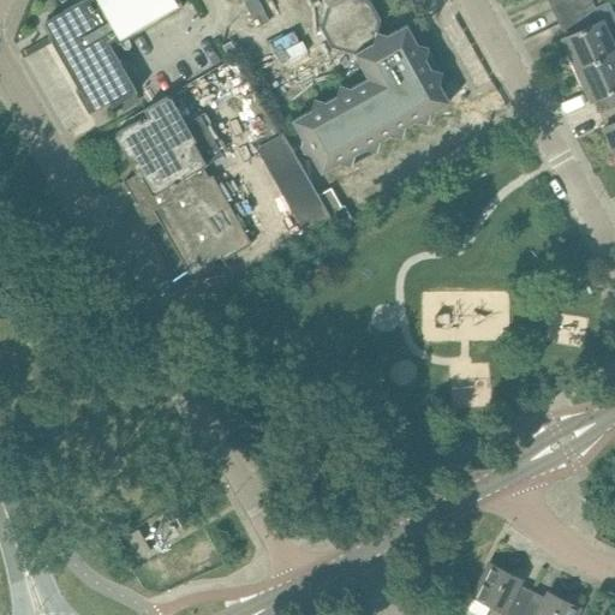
[(75,90),(89,113),(115,97),(119,102),(137,93),(108,42),(115,39),(119,43),(183,7),(179,0),(83,0),(45,23),(52,35),(48,36),(78,88),(75,90)]
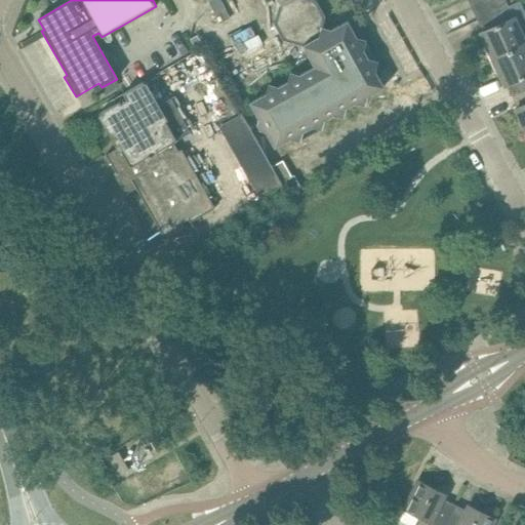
[(299,142),(303,132),(312,127),(321,129),(324,120),(333,115),(342,118),(346,109),(355,104),(364,106),(367,97),(384,87),(374,71),(377,62),(368,59),(363,49),(365,40),(356,37),(347,21),(331,30),(322,28),(325,17),(316,1),(314,0),(276,0),(279,4),(274,24),(282,40),(301,46),(314,68),(299,75),(290,73),(287,82),(278,87),(268,84),(266,93),(249,103),(258,119),(256,124),(259,130),(265,131),(274,148),(290,138),(299,142)]
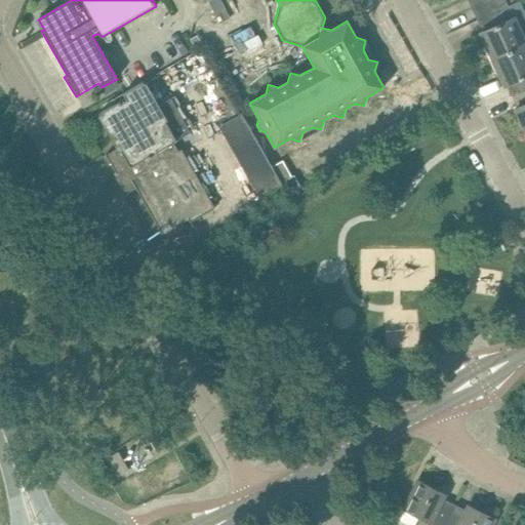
[(467,0),(471,8),(489,0),(467,0)]
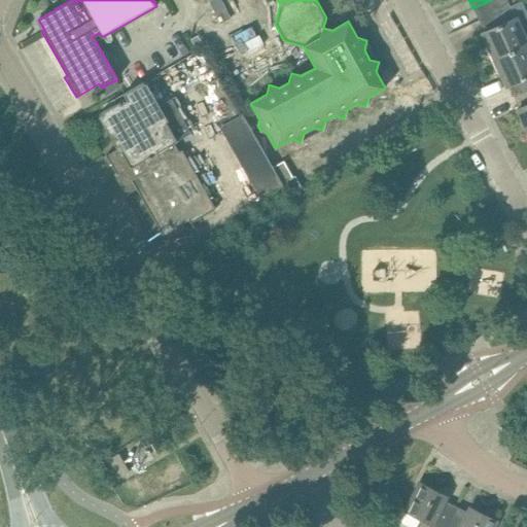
[(508,0),(491,0),(472,8),(479,22),(486,19),(486,18),(512,5),(508,0)]
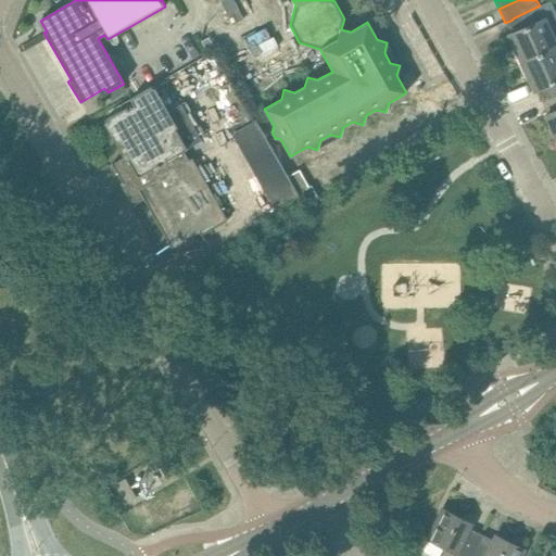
[(555,46),(555,42),(540,5),(513,19),(513,20),(518,30),(508,35),(521,62),(555,46)]
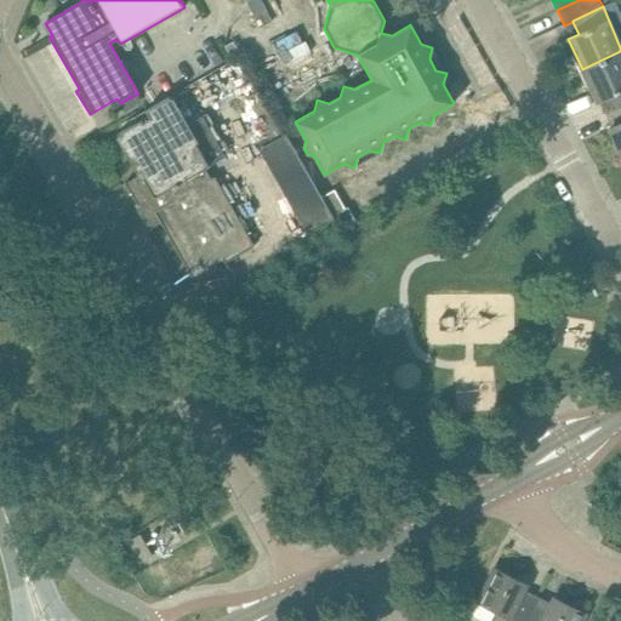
[(232,60),(240,55),(233,43),(224,47),(232,60)]
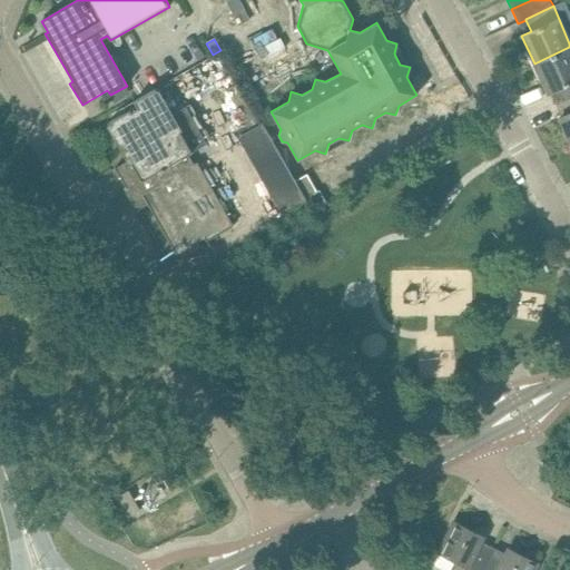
[(569,47),(534,64),(548,94),(558,89),(562,101),(569,97),(569,47)]
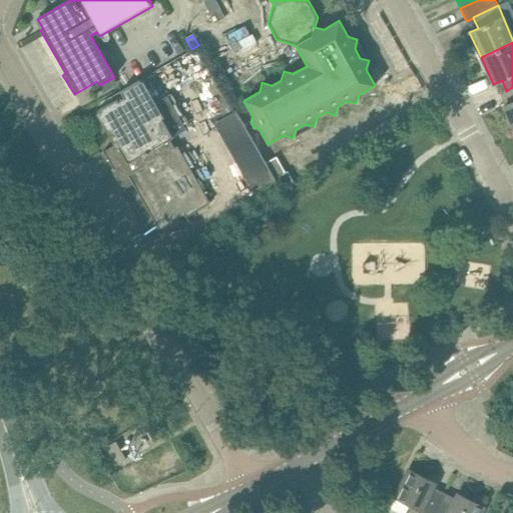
[(139,80),(119,91),(123,98),(117,101),(116,99),(96,110),(116,143),(102,151),(119,180),(126,175),(161,234),(180,223),(177,217),(183,214),(185,217),(209,203),(176,146),(173,148),(168,139),(186,129),(166,96),(152,104),(139,80)]
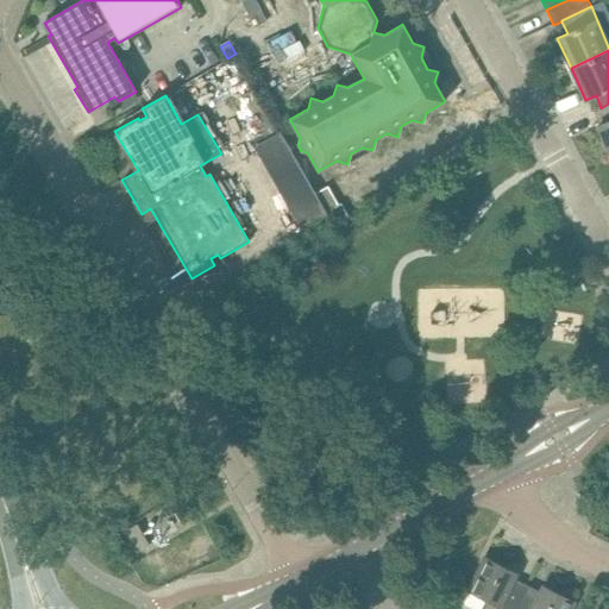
[(608,104),(601,108),(594,112),(594,113),(602,110),(607,121),(597,126),(608,151),(608,104)]
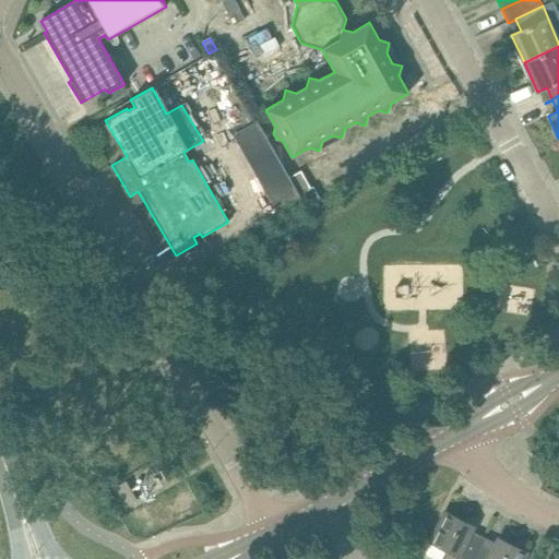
[(276,211),(300,198),(306,206),(320,199),(312,187),(310,188),(299,194),(289,178),(257,121),(256,121),(244,128),(233,134),(276,211)]
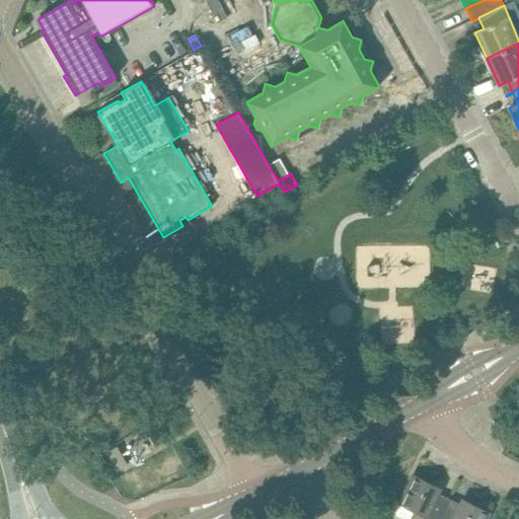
[(278,180),(288,174),(279,159),(269,165),(278,180)]
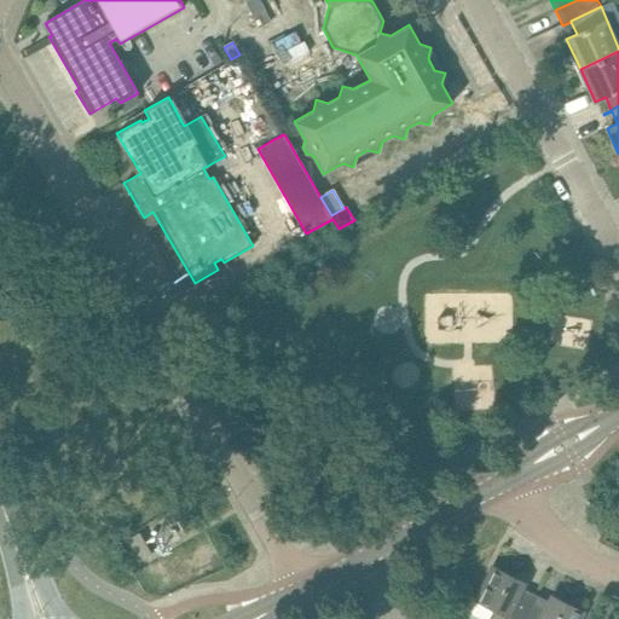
[(185,533),(198,526),(186,505),(173,513),(185,533)]
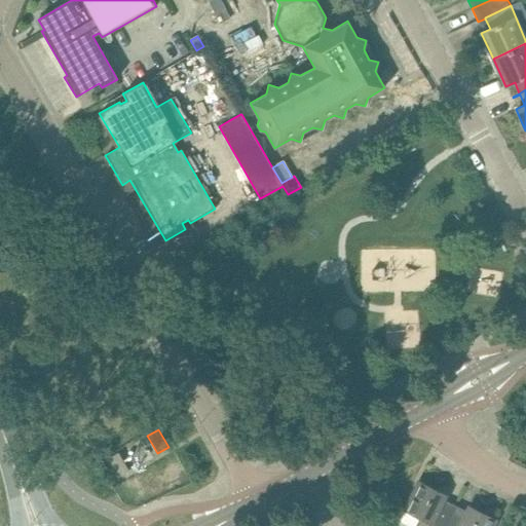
[(128,471),(118,452),(108,458),(118,477),(128,471)]
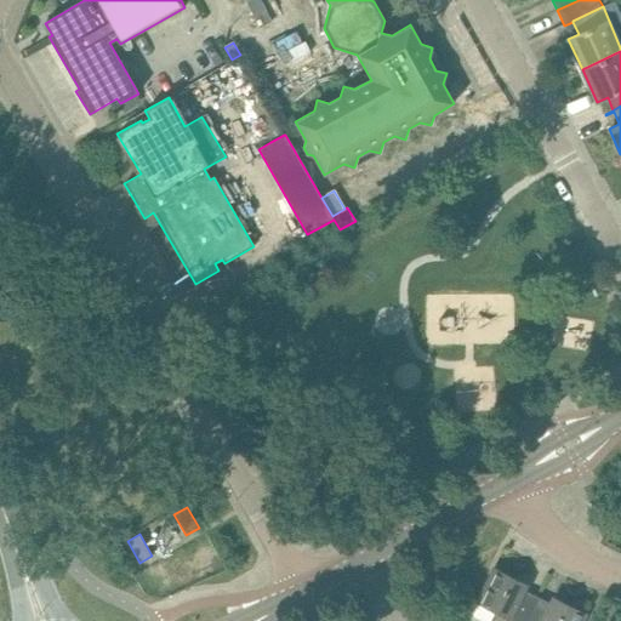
[(471,614),(484,620),(527,620),(539,598),(524,591),(527,586),(494,569),(471,614)]
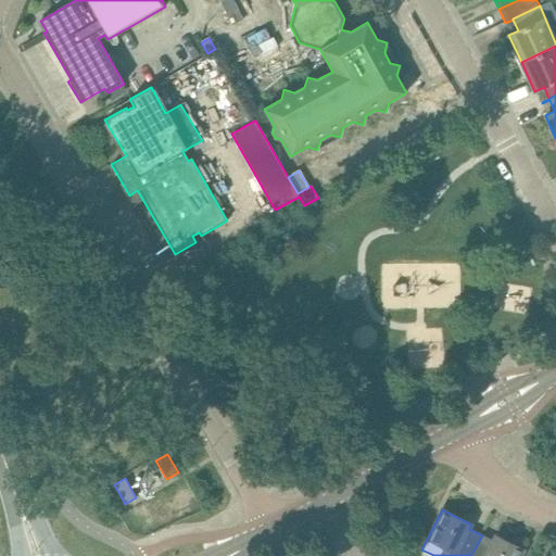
[(492,540),(482,535),(471,555),(521,555),(525,551),(495,535),(492,540)]
